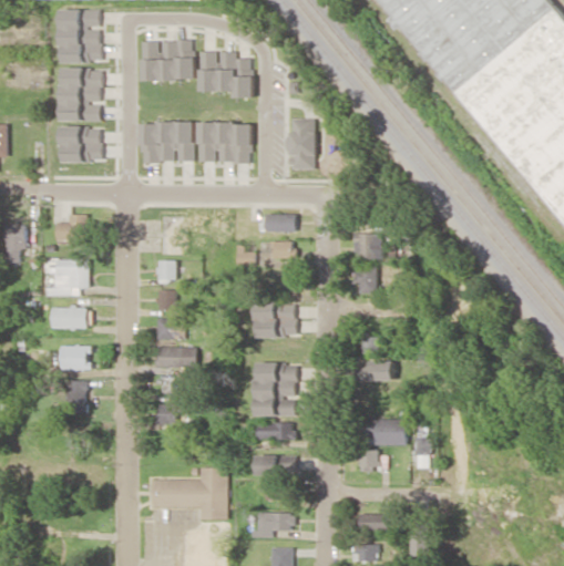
[(563,18),(550,0),(379,0),(392,17),(389,20),(398,31),(406,26),(563,225),(563,18)]
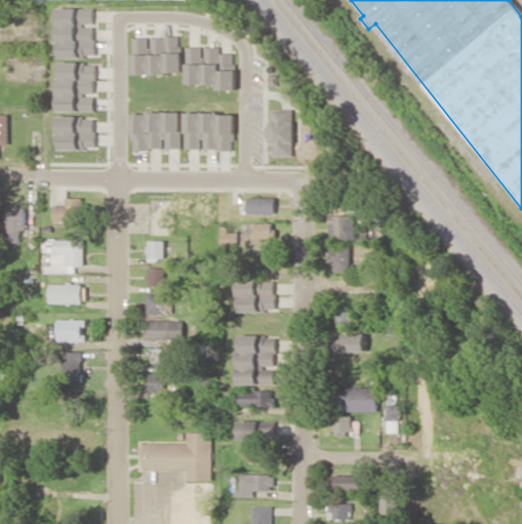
[(56,9),(56,57),(93,57),(93,8),(56,9)]
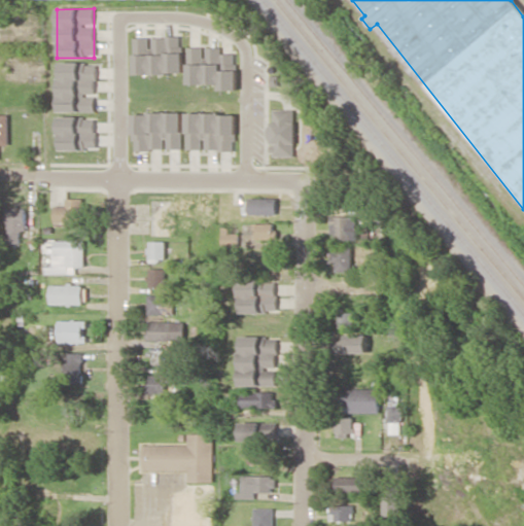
[(132,38),(132,74),(181,74),(180,37),(148,37),(148,38),(132,38)]
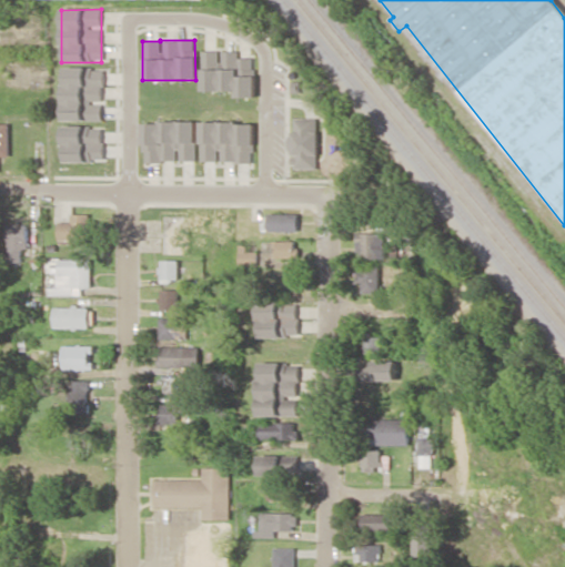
[(199,90),(233,91),(233,98),(252,98),(253,58),(236,58),(236,52),(200,51),(199,90)]
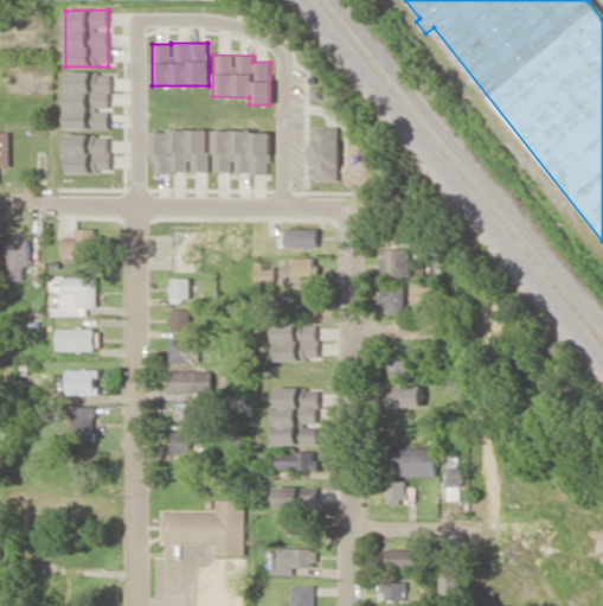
[(65,129),(107,129),(107,109),(108,109),(108,72),(65,72),(65,129)]
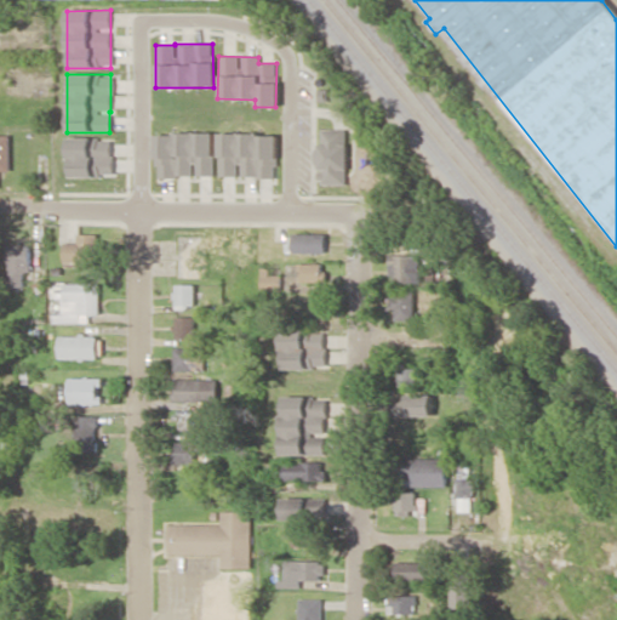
[(344,186),(346,130),(316,130),(315,185),(344,186)]
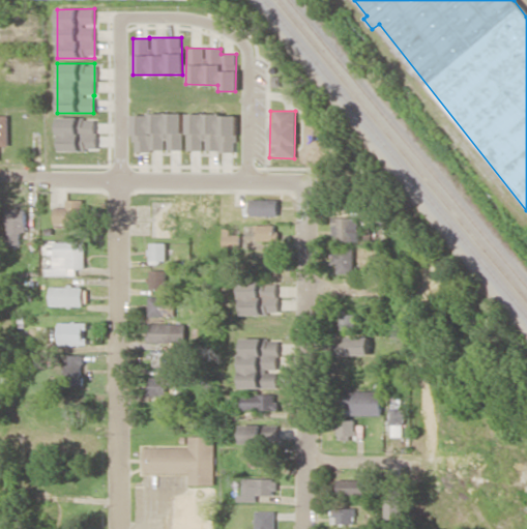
[(180,150),(180,114),(132,114),(132,151),(164,151),(164,150),(180,150)]
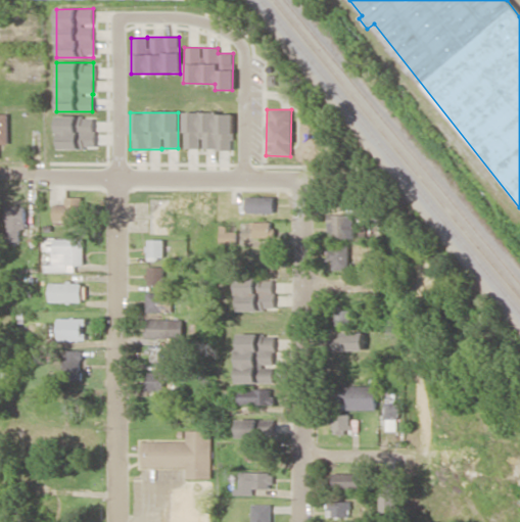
[(231,112),(182,113),(183,148),(199,148),(199,150),(231,149),(231,112)]
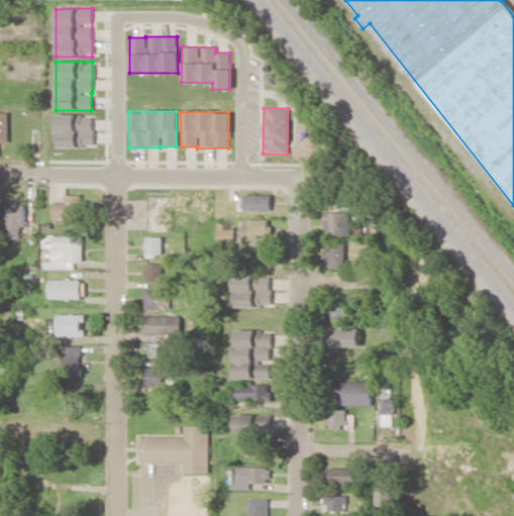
[(56,115),(57,147),(92,147),(92,115),(56,115)]
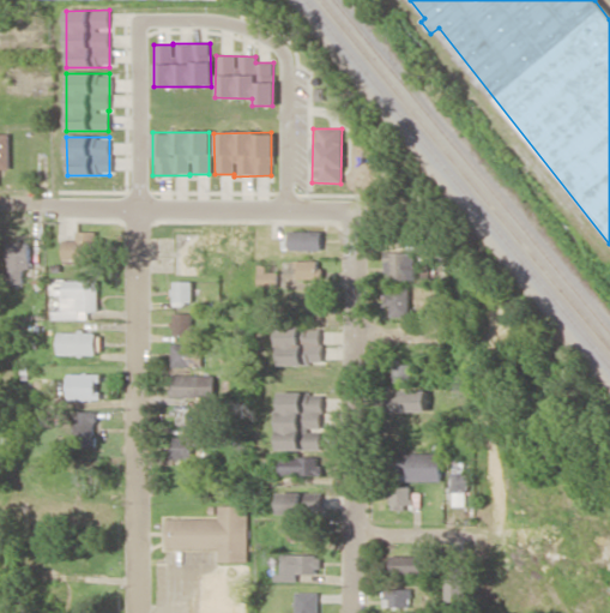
[(287,232),(287,251),(320,250),(320,230),(287,232)]
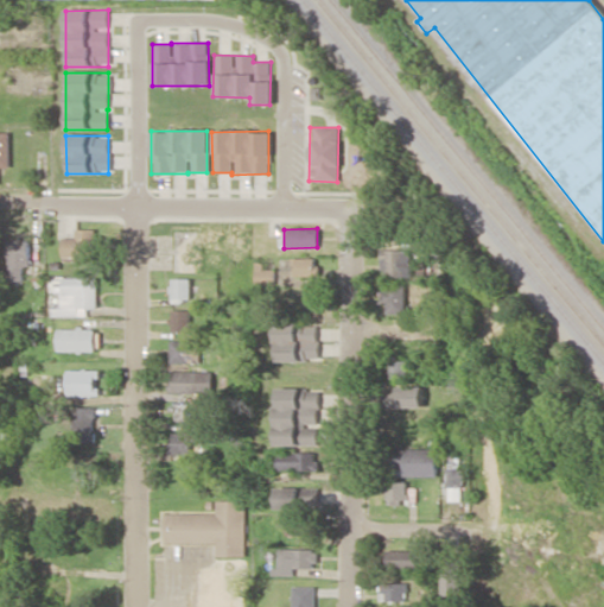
[(91,229),(74,229),(74,238),(59,239),(61,260),(93,259),(91,229)]
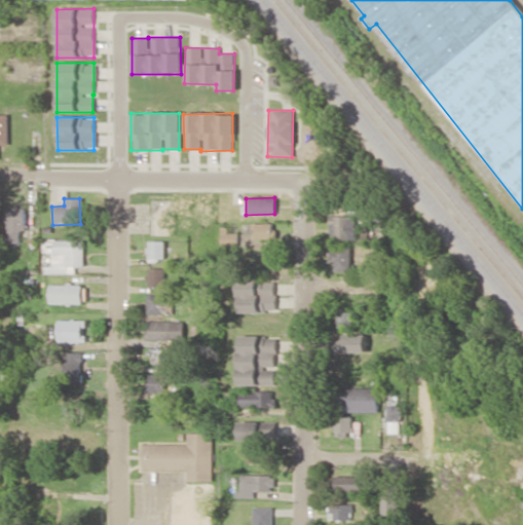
[(24,207),(3,208),(4,242),(17,242),(17,231),(24,231),(24,207)]
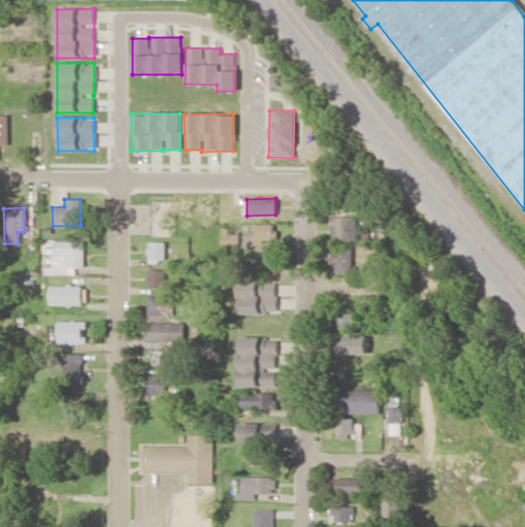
[(356,218),(331,217),(331,240),(356,241),(356,218)]
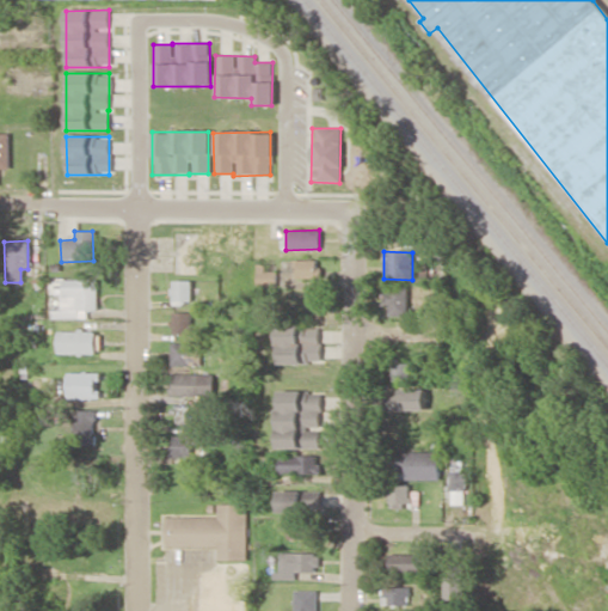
[(318,260),(292,261),(292,279),(318,277),(318,260)]
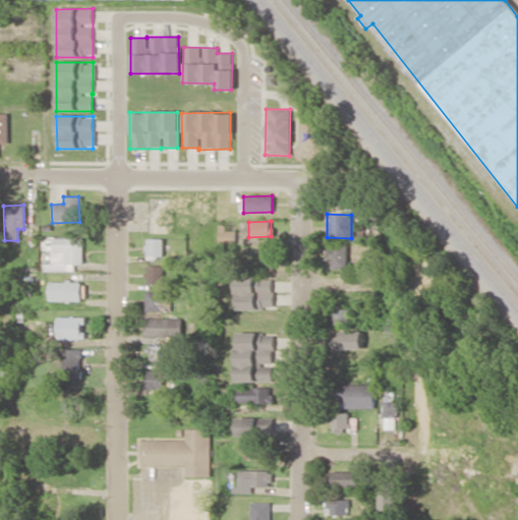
[(233,244),(234,226),(217,225),(216,243),(233,244)]
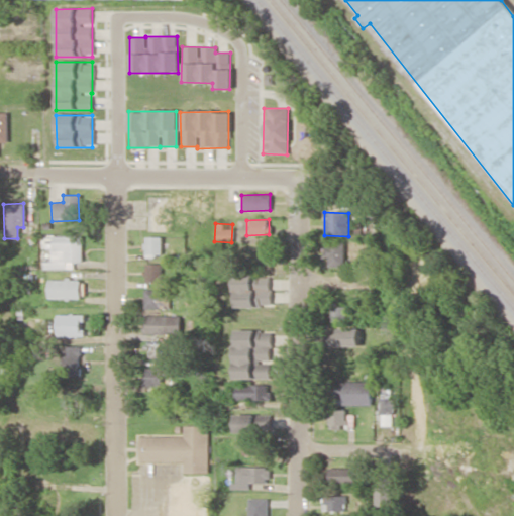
[(73,269),(72,262),(81,262),(80,236),(50,236),(50,243),(47,243),(47,262),(42,262),(42,270),(73,269)]
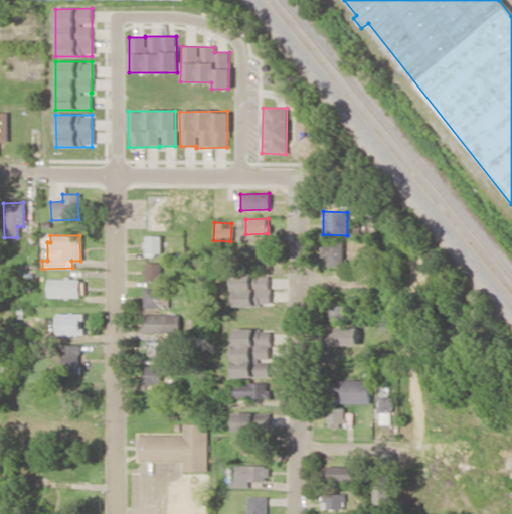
[(160,254),(160,236),(144,236),(144,255),(160,254)]
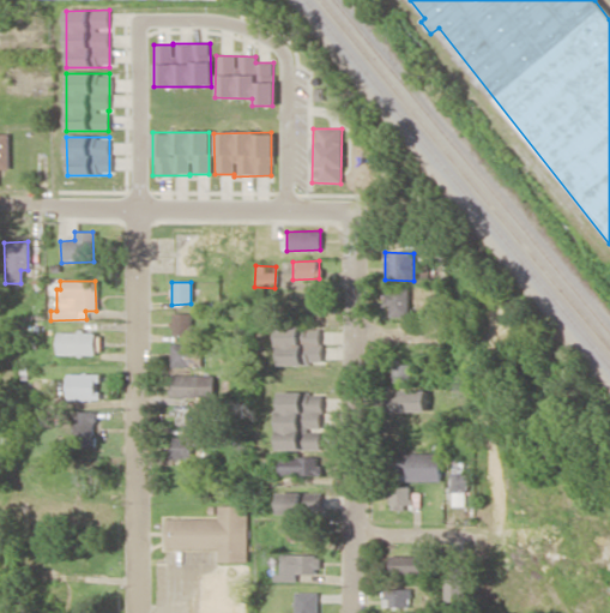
[(406,288),(385,288),(385,307),(387,307),(388,317),(408,316),(406,288)]
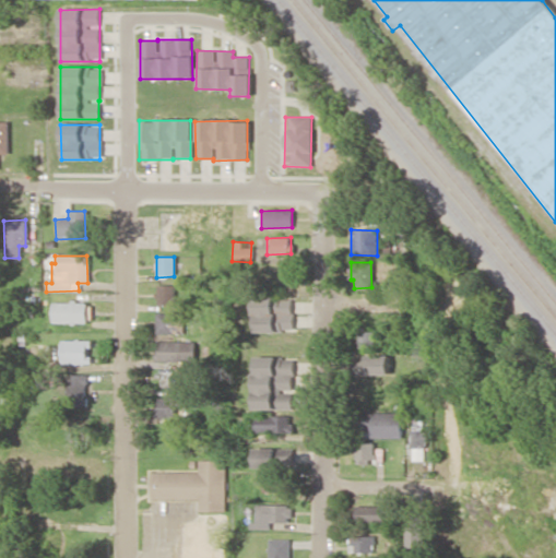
[(156,305),(174,306),(174,285),(156,285),(156,305)]
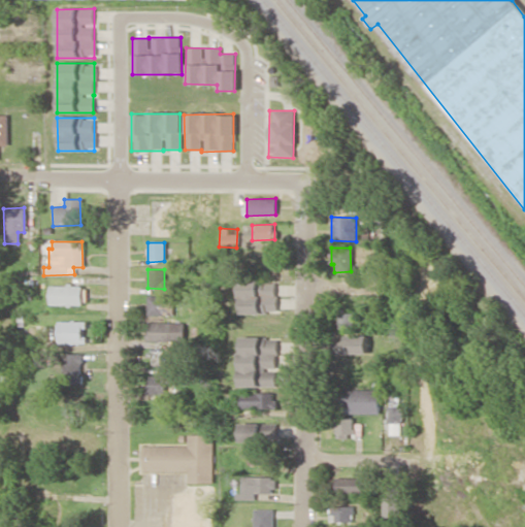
[(237,313),(274,314),(275,283),(238,282),(237,313)]
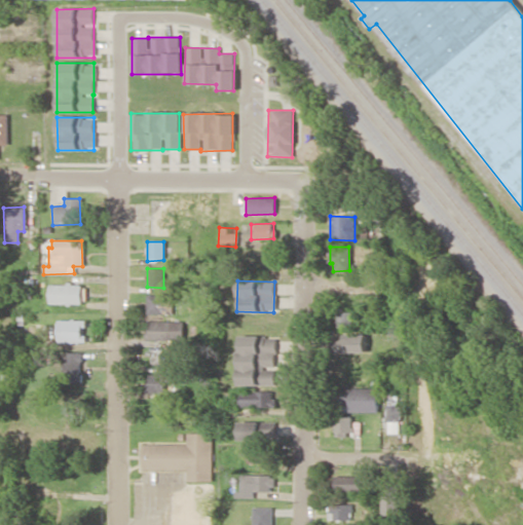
[(48,285),(48,303),(84,304),(84,285),(48,285)]
